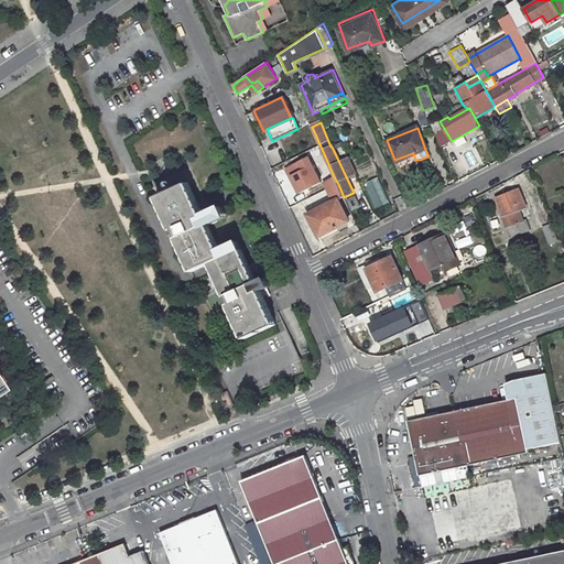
[(292,175),(300,193),(322,183),(308,156),(285,167),(290,176),(292,175)]
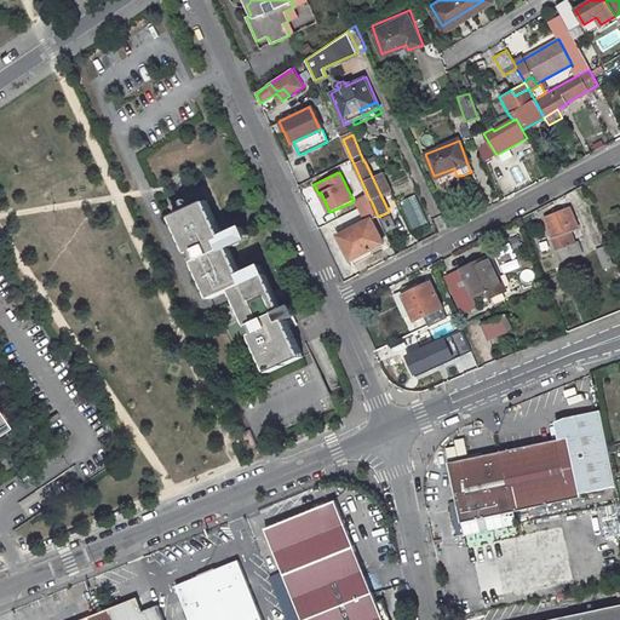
[(319,194),(327,213),(329,212),(321,193),(319,194)]
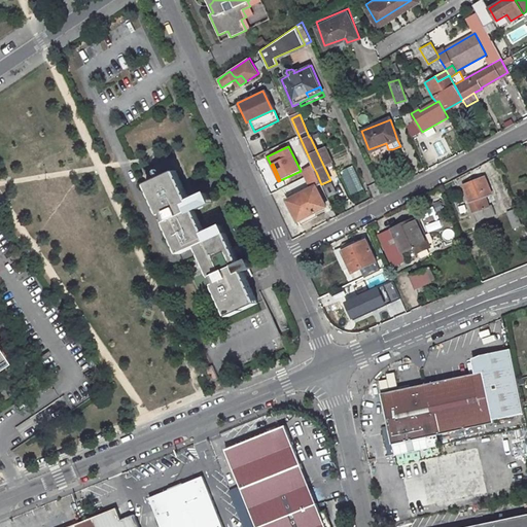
[(351,166),(340,172),(352,196),(363,189),(351,166)]
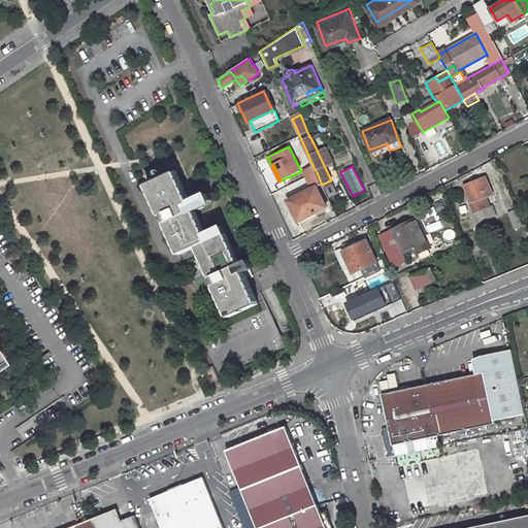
[(304,171),(306,176),(317,172),(314,167),(304,171)]
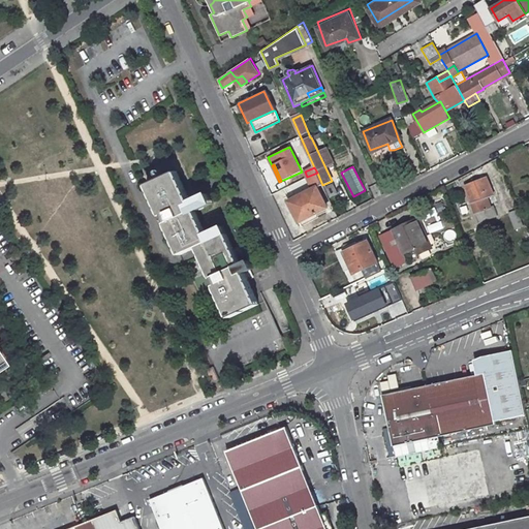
[(148,186),(180,256),(197,248),(198,250),(230,318),(258,305),(247,281),(244,274),(249,272),(253,270),(250,261),(241,267),(237,258),(234,251),(222,227),(210,234),(213,241),(209,243),(205,236),(194,213),(197,211),(198,212),(212,205),(208,195),(194,201),(193,201),(194,203),(190,204),(187,196),(176,173),(148,186)]
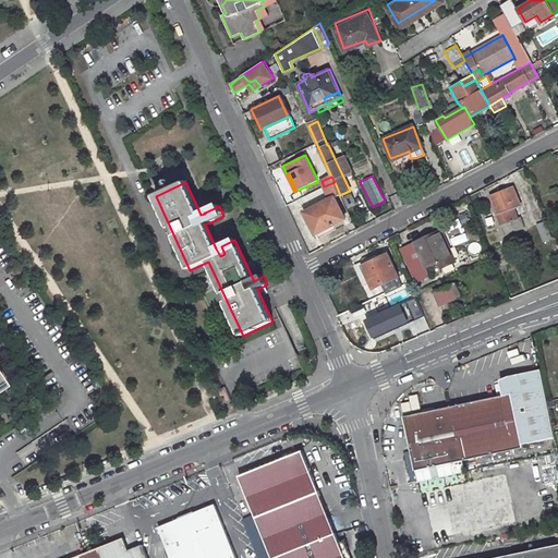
[(346,219),(335,198),(340,195),(335,182),(324,186),(330,199),(305,213),(316,234),(346,219)]
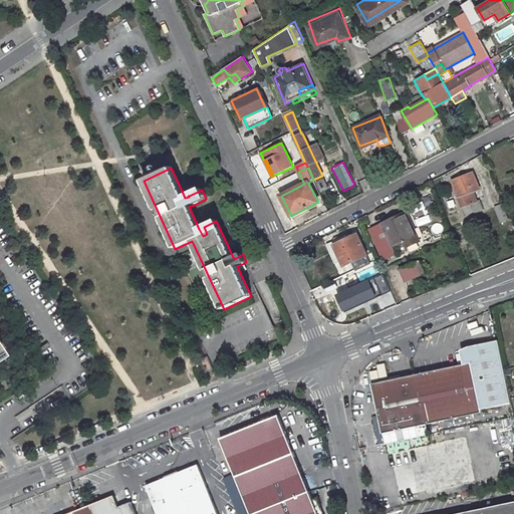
[(472,173),(452,180),(465,216),(482,209),(480,201),(477,202),(474,194),(480,191),(472,173)]
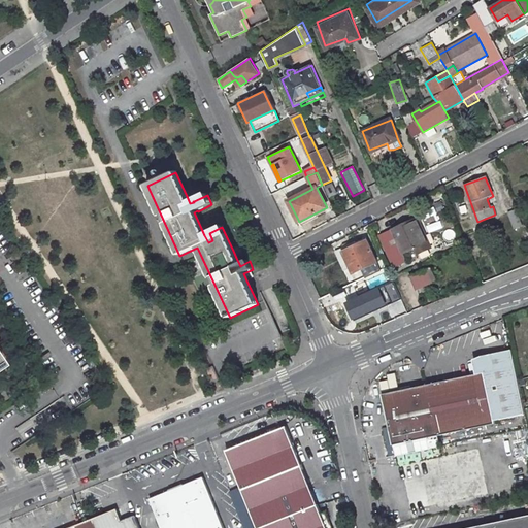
[(517,209),(508,212),(515,230),(523,227),(517,209)]
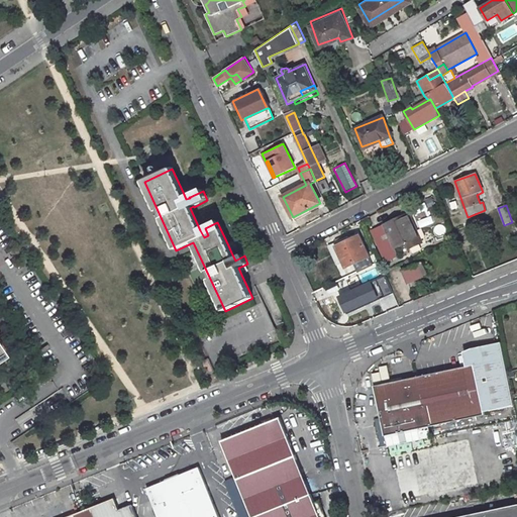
[(274,215),(269,219),(280,235),(285,231),(274,215)]
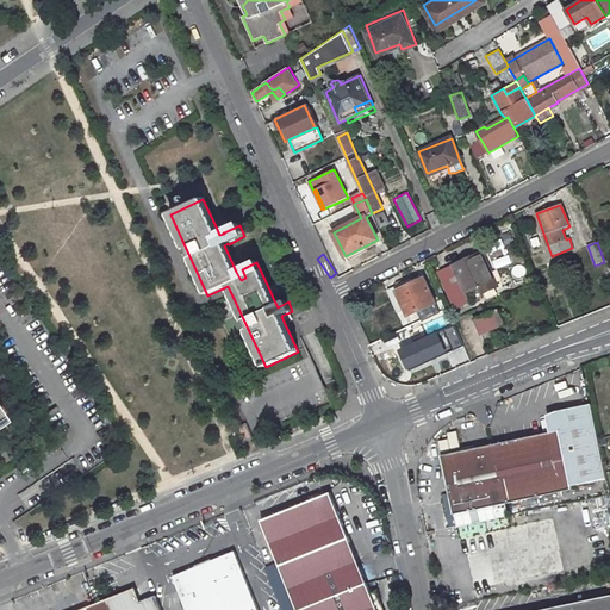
[(479,254),(439,272),(454,310),(470,303),(465,293),(477,288),(480,296),(496,288),(479,254)]
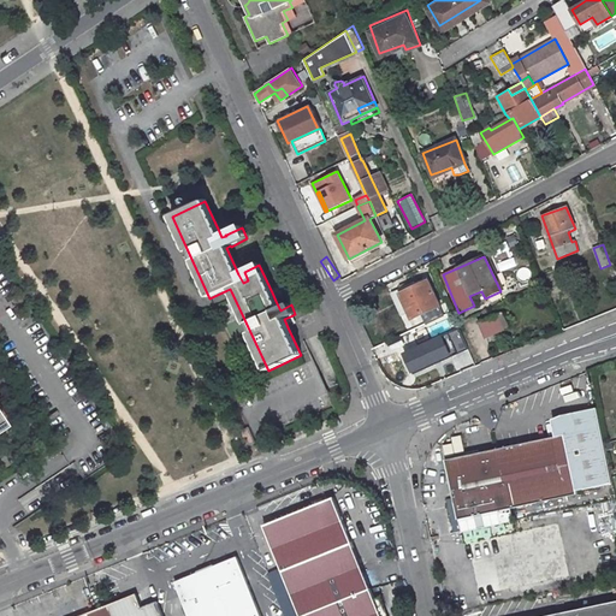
[(244,272),(238,274),(243,283),(248,280),(244,272)]
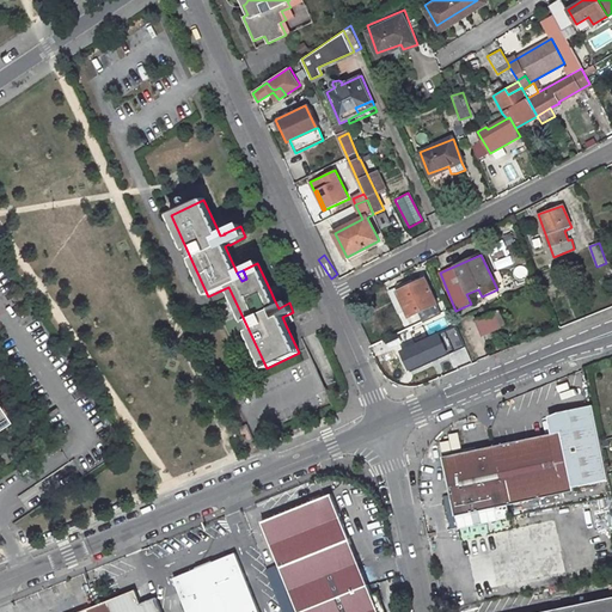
[(412,280),(397,288),(409,317),(436,305),(424,276),(414,281),(412,280)]
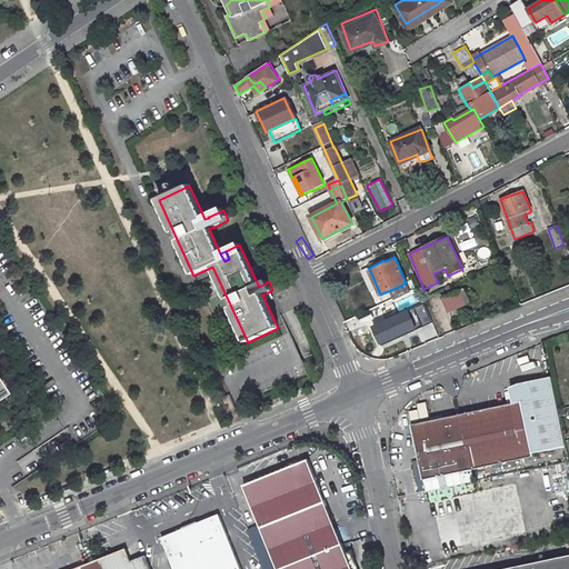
[(256,267),(251,270),(255,278),(260,276),(256,267)]
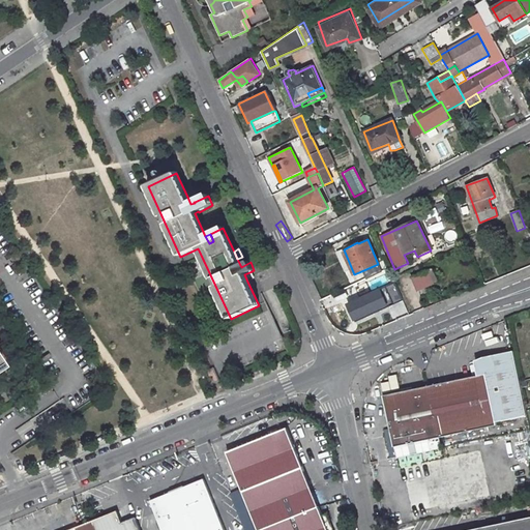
[(424,270),(411,276),(418,291),(419,291),(424,288),(432,286),(424,270)]
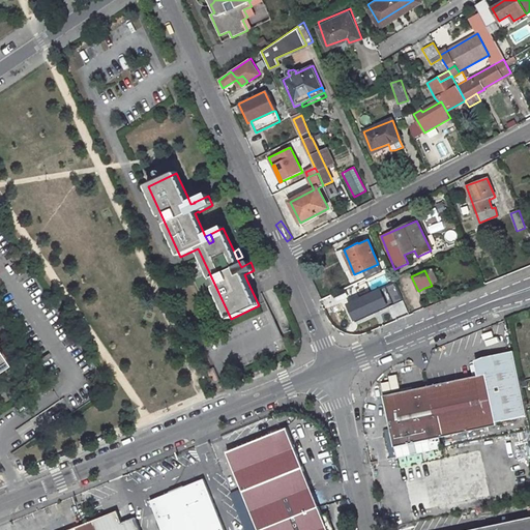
[(249,272),(244,274),(247,282),(253,280),(249,272)]
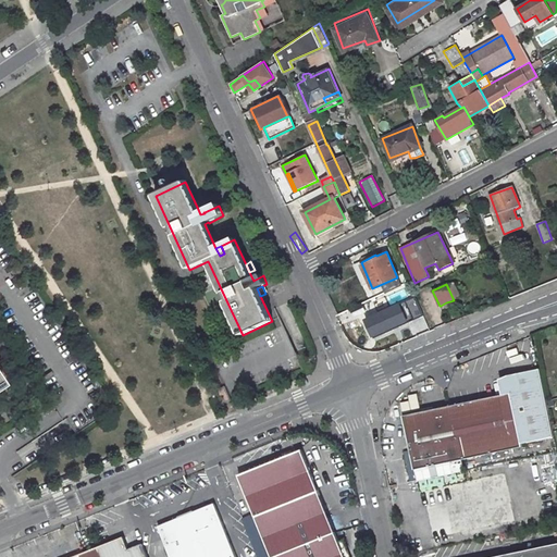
[(446,302),(441,306),(448,321),(454,319),(446,302)]
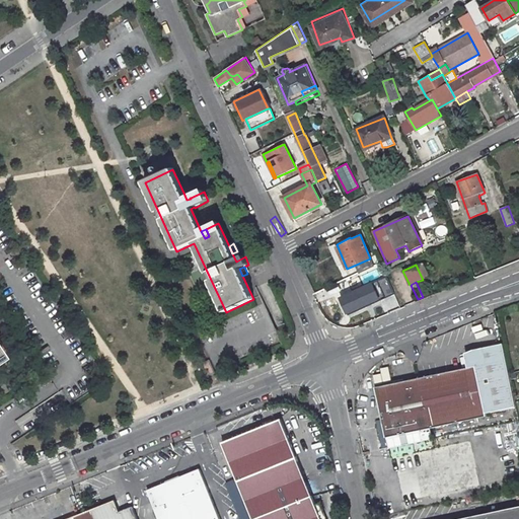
[(49,351),(47,347),(32,356),(35,360),(49,351)]
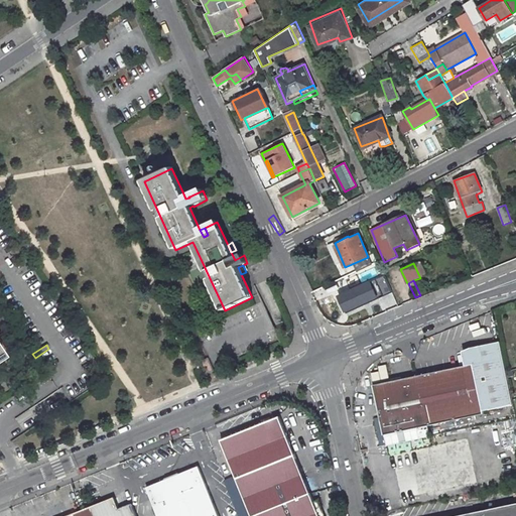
[(411,383),(374,392),(377,406),(386,441),(484,418),(483,415),(509,410),(489,348),(473,351),(463,355),(465,370),(411,383)]
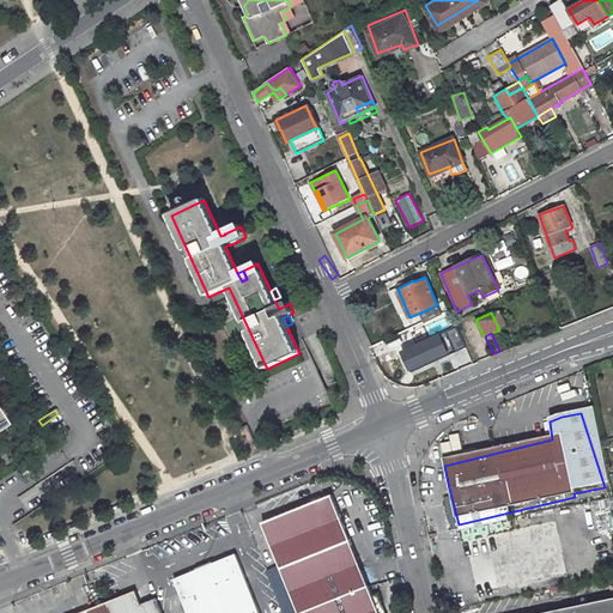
[(248,425),(238,430),(246,445),(255,442),(248,425)]
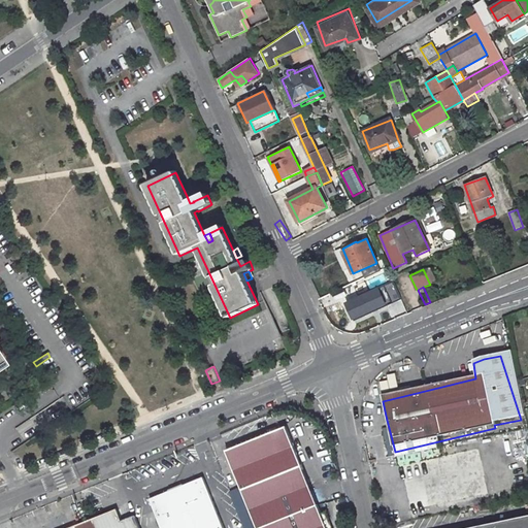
[(394,375),(377,380),(382,392),(397,388),(394,375)]
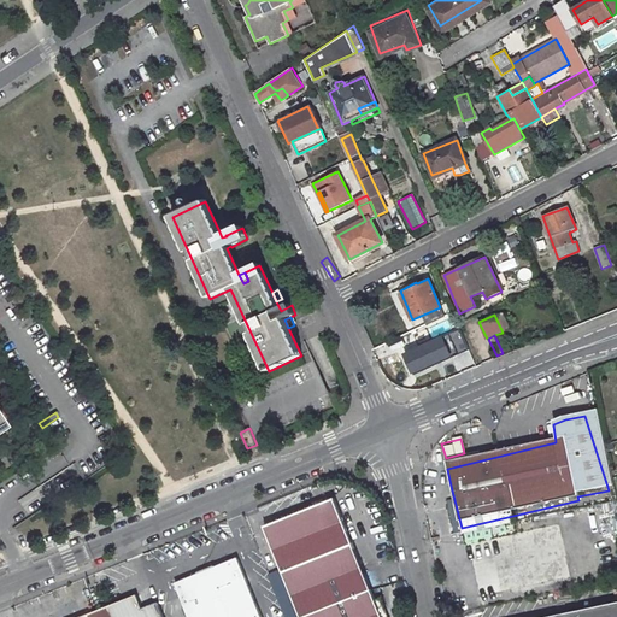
[(386,616),(338,498),(266,527),(303,616),(386,616)]
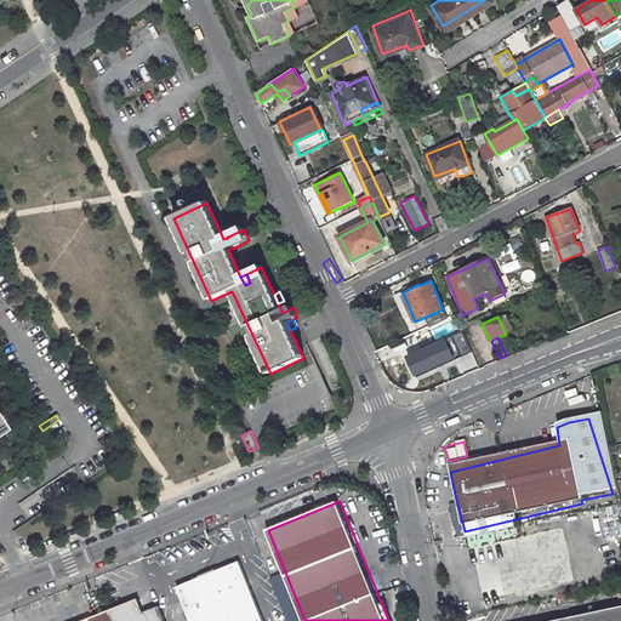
[(558,528),(467,547),(477,598),(568,580),(558,528)]
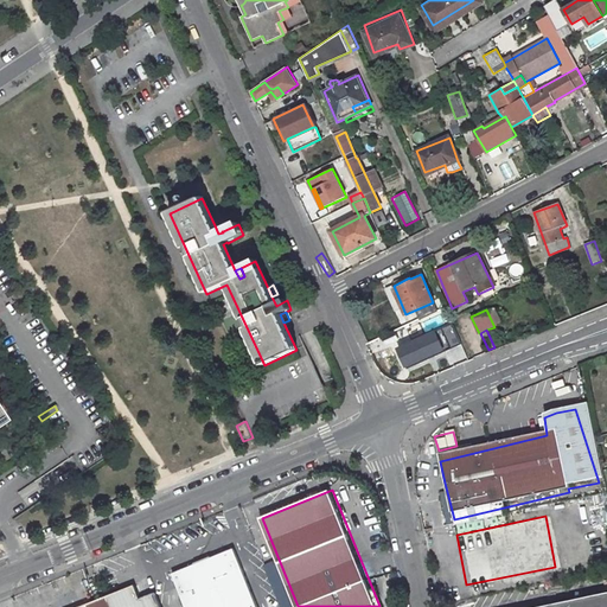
[(250,606),(229,553),(171,575),(183,606),(250,606)]
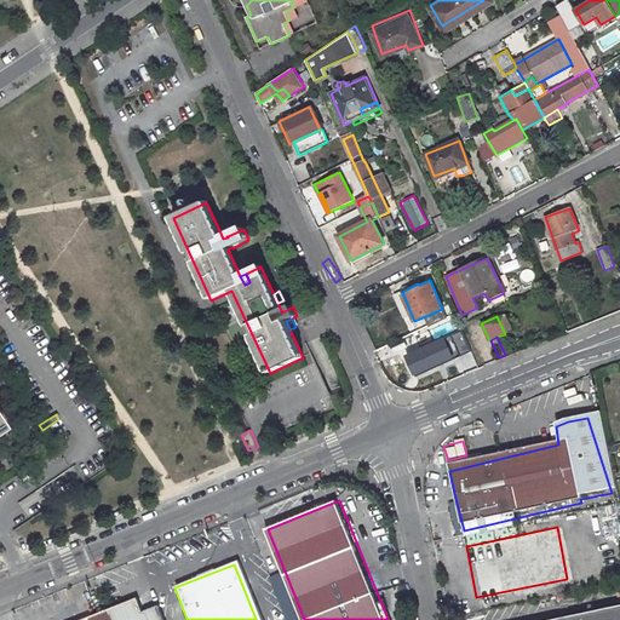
[(136,598),(80,619),(161,619),(156,606),(141,612),(136,598)]
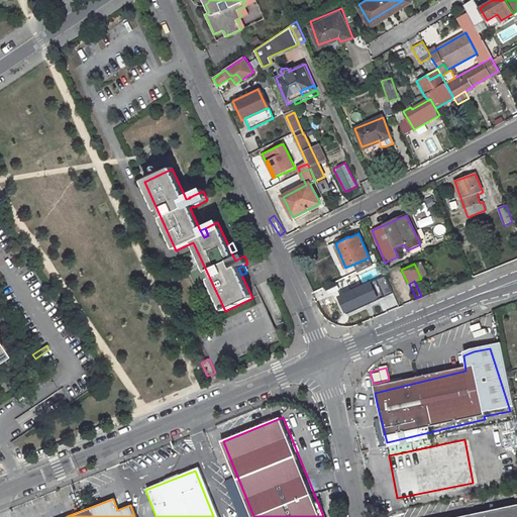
[(516,516),(516,508),(473,516),(516,516)]
